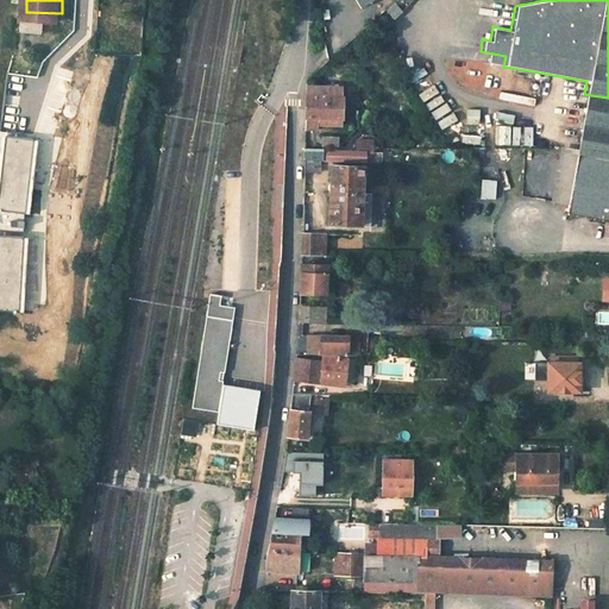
[(306,96),(305,124),(316,125),(316,119),(337,120),(337,114),(340,115),(340,102),(338,102),(338,90),(306,89),(306,96)]
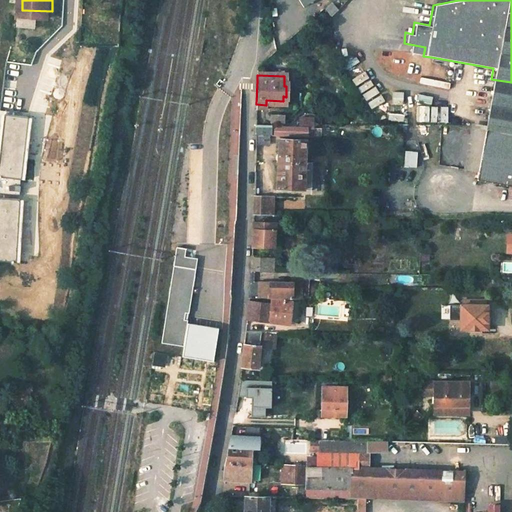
[(511,82),(491,79),(482,121),(480,129),(511,135),(511,82)]
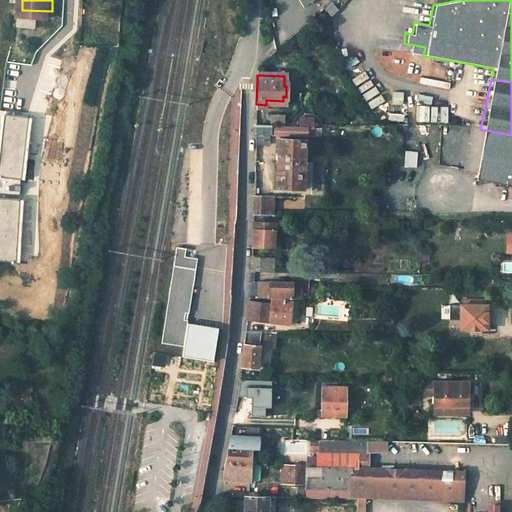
[(22,179),(29,117),(5,114),(0,160),(0,194),(21,196),(22,179)]
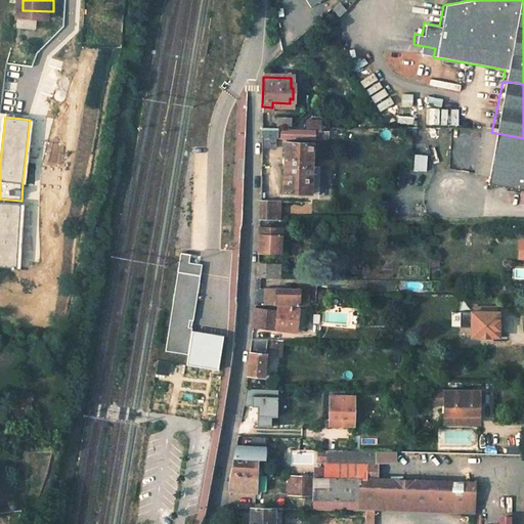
[(27,183),(34,121),(30,120),(23,183),(27,183)]
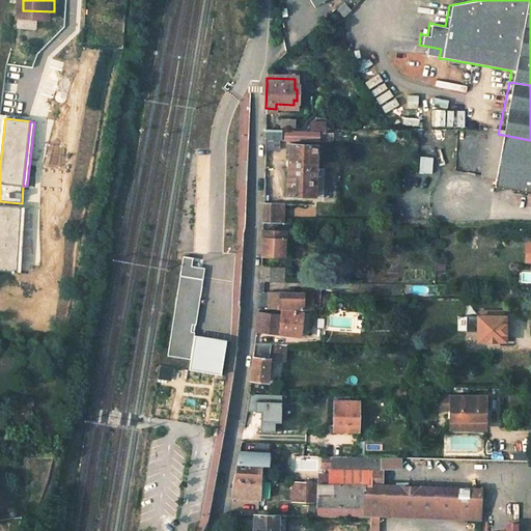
[(264,131),(264,141),(278,141),(279,141),(279,132),(264,131)]
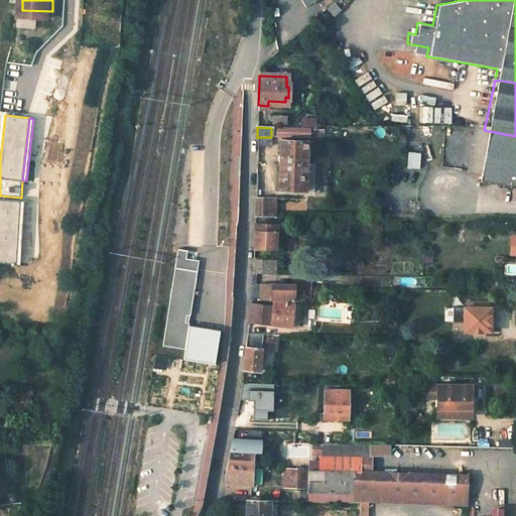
[(287,128),(286,138),(308,139),(308,129),(287,128)]
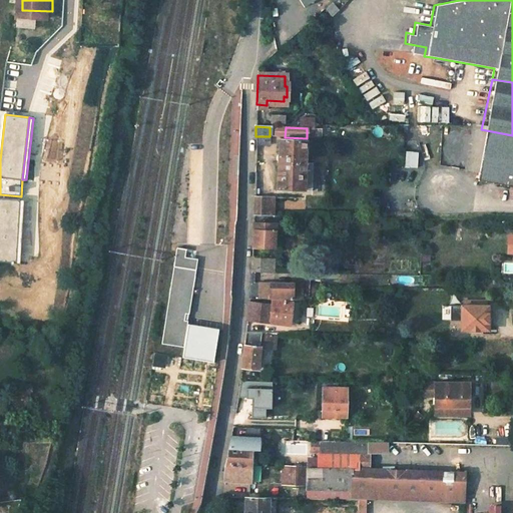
[(481,129),(469,127),(460,170),(473,172),(481,129)]
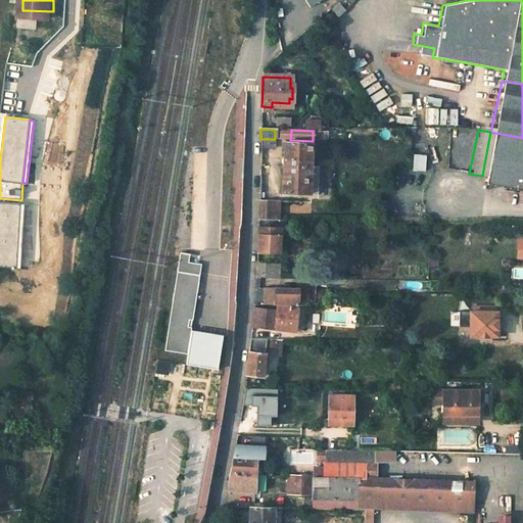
[(522,138),(490,132),(482,176),(481,184),(522,191),(522,138)]
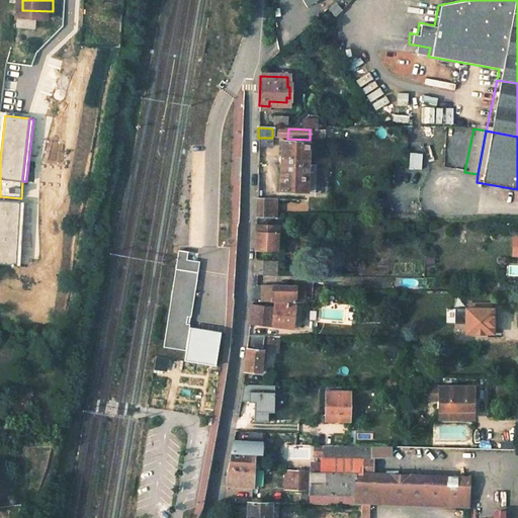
[(258,138),(258,148),(270,149),(271,138),(258,138)]
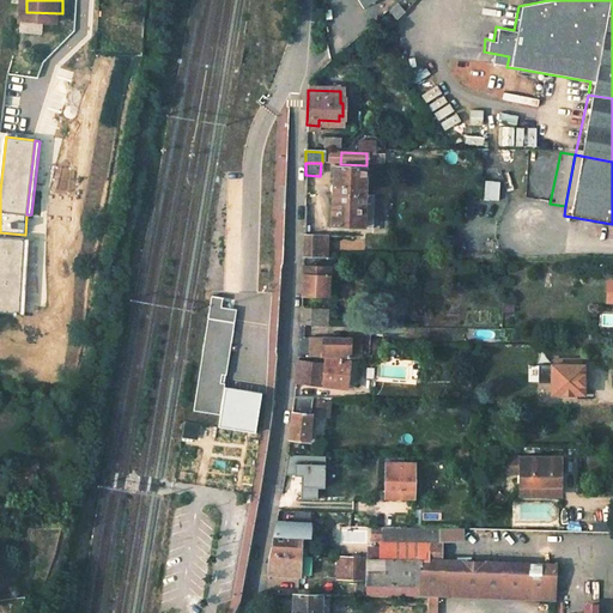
[(335,168),(334,194),(365,195),(365,169),(335,168)]
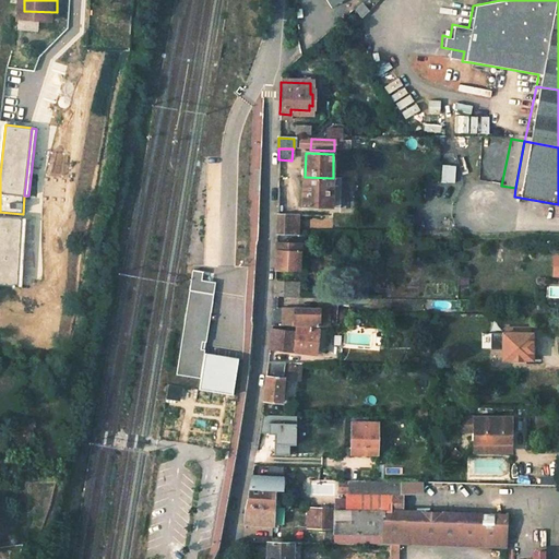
[(305,177),(304,205),(331,207),(333,178),(305,177)]
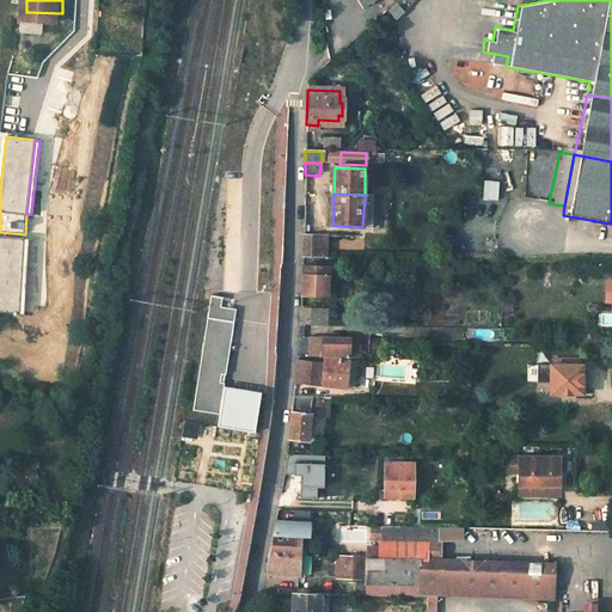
[(303,234),(301,257),(331,258),(332,234),(303,234)]
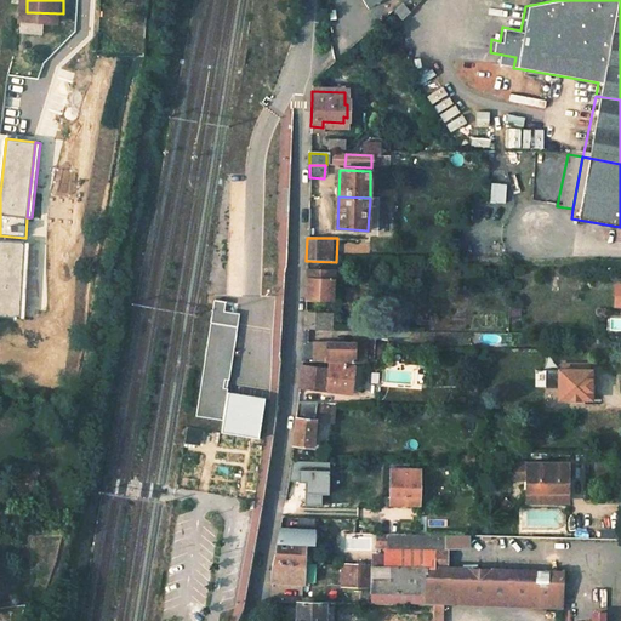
[(0,317),(21,318),(26,241),(0,240),(0,317)]
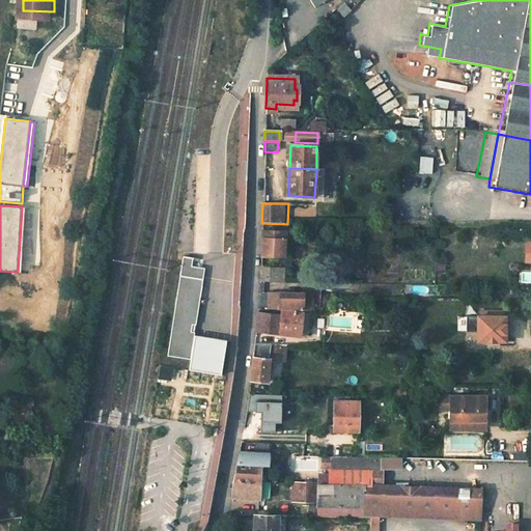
[(260,253),(260,256),(283,256),(285,231),(261,231),(260,253)]
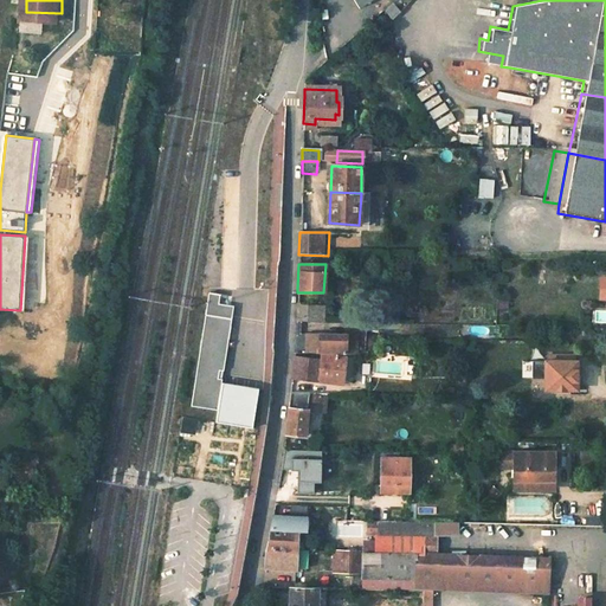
[(220,294),(208,292),(191,406),(217,410),(214,421),(251,427),(257,387),(221,382),(221,379),(223,371),(233,305),(219,303),(220,294)]
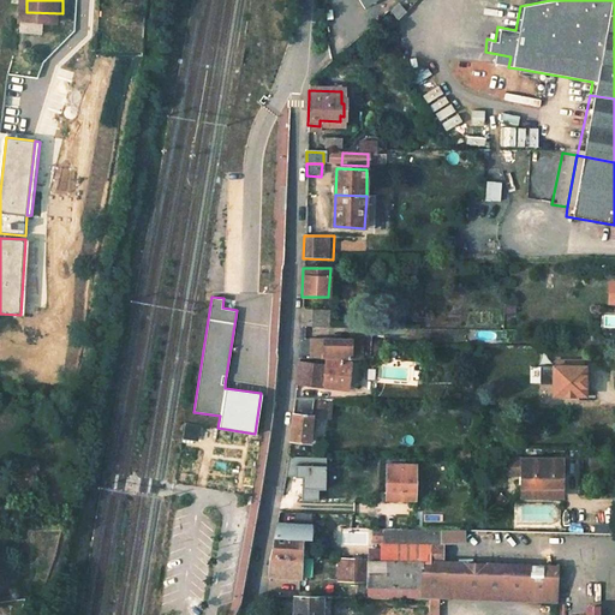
[(302,310),(300,327),(327,327),(328,311),(302,310)]
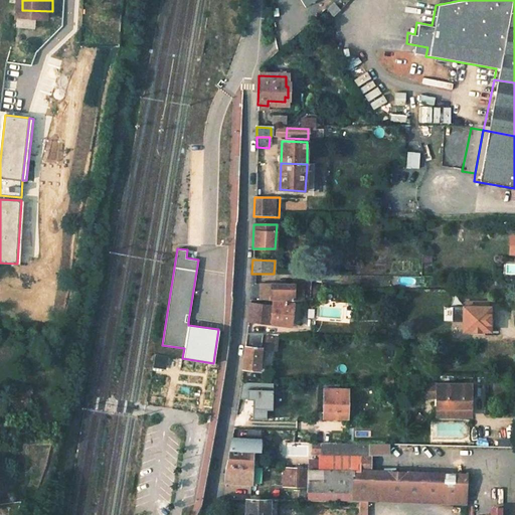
[(262,284),(261,300),(294,302),(295,285),(262,284)]
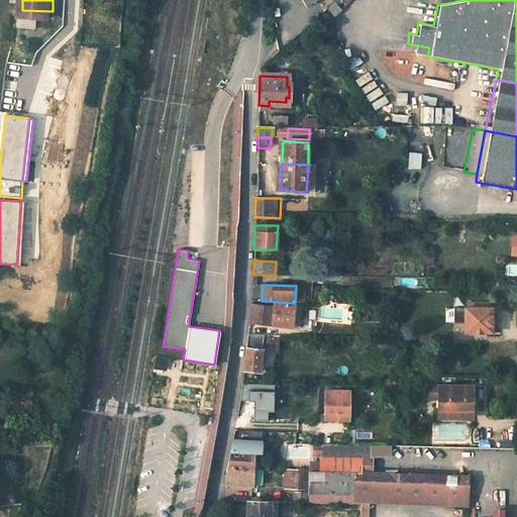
[(249,318),(249,320),(293,325),(295,306),(275,304),(275,306),(251,305),(249,318)]
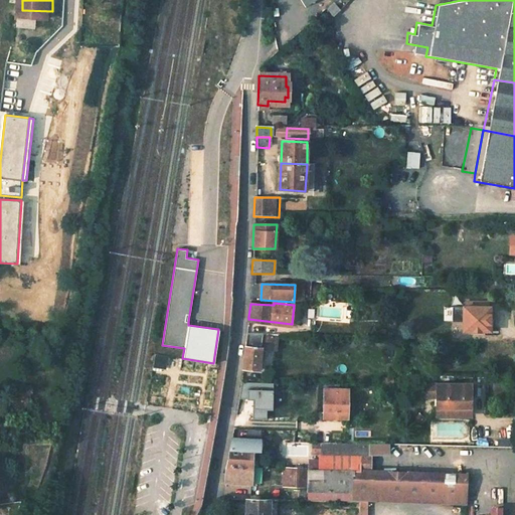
[(462,307),(462,331),(487,331),(488,308),(486,308),(463,307),(462,307)]
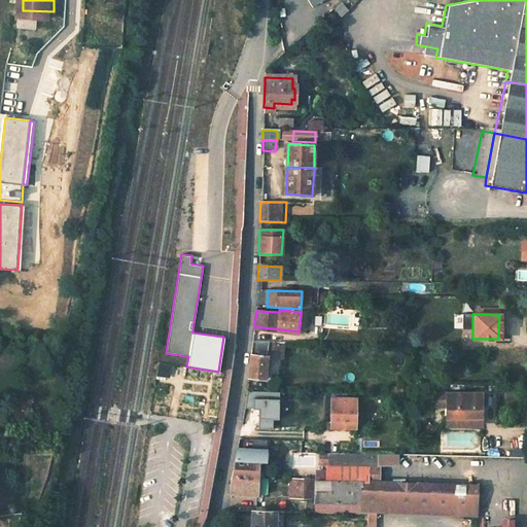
[(250,362),(248,378),(265,380),(267,358),(281,359),(282,344),(268,343),(268,342),(252,342),(250,362)]
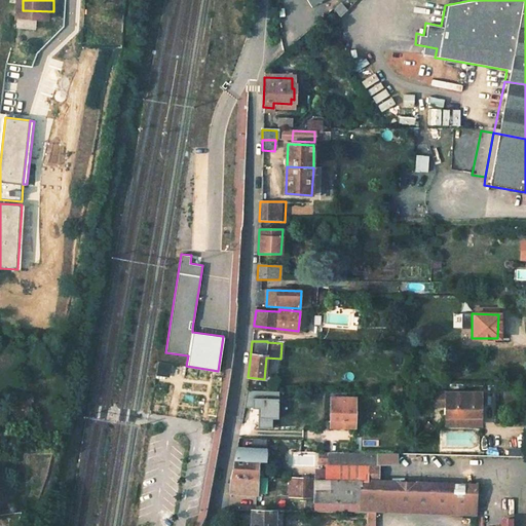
[(157,364),(156,374),(167,376),(170,366),(157,364)]
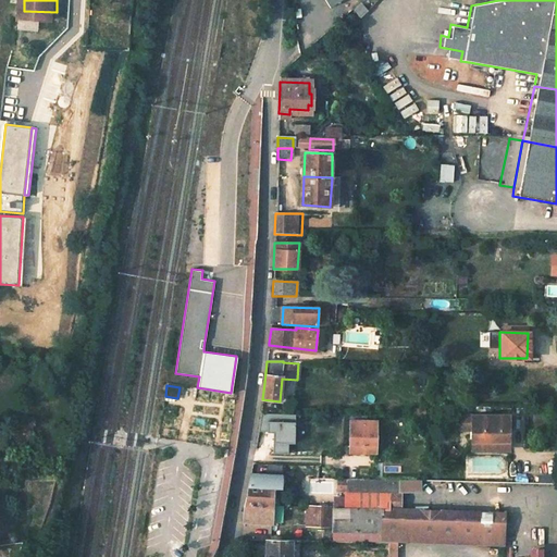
[(294,444),(294,415),(260,413),(257,432),(272,432),(275,432),(275,442),(272,442),(272,454),(287,454),(287,444),(294,444)]
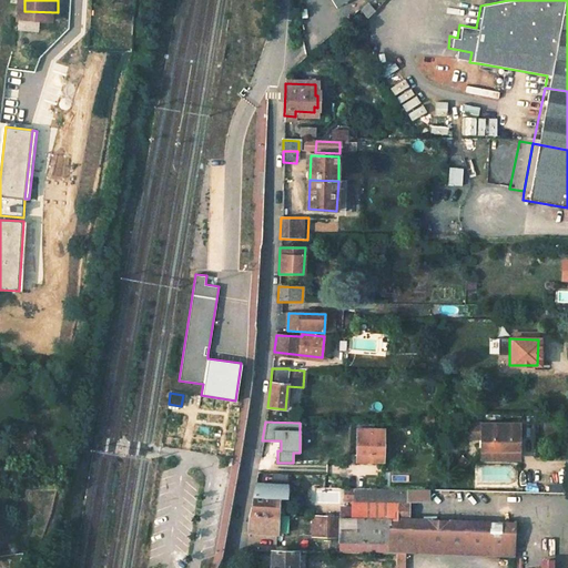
[(480,439),(480,425),(469,425),(469,439),(480,439)]
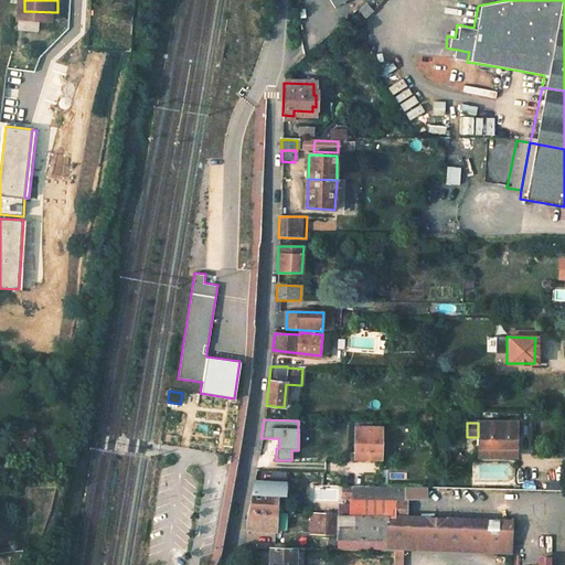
[(478,457),(515,458),(516,424),(482,423),(478,423),(478,437),(478,457)]
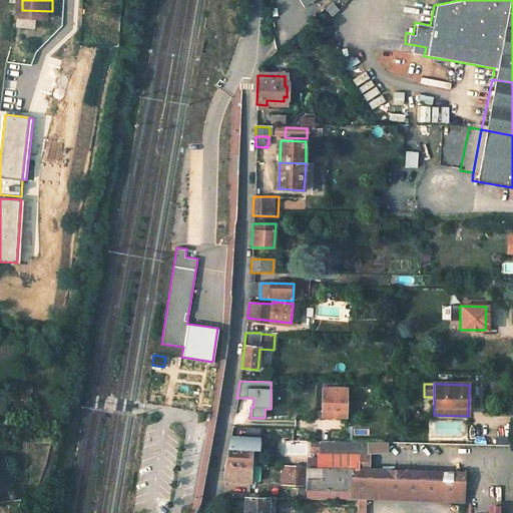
[(322,388),(321,416),(346,416),(346,388),(322,388)]
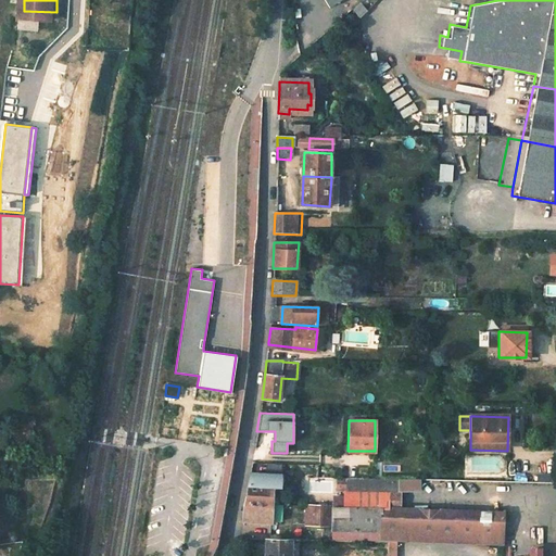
[(342,507),(396,508),(397,492),(397,481),(343,480),(343,489),(342,507)]
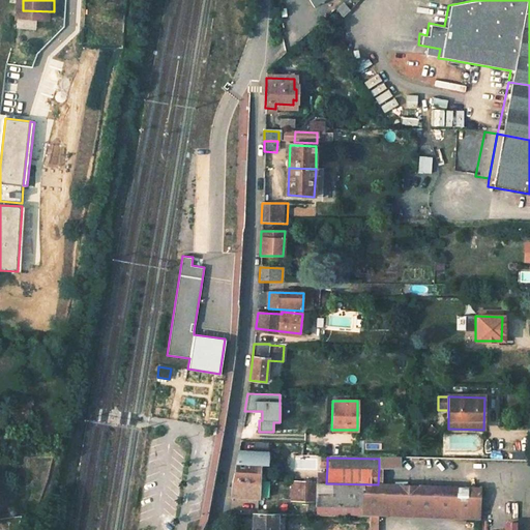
[(379,469),(401,470),(401,459),(379,459),(379,469)]
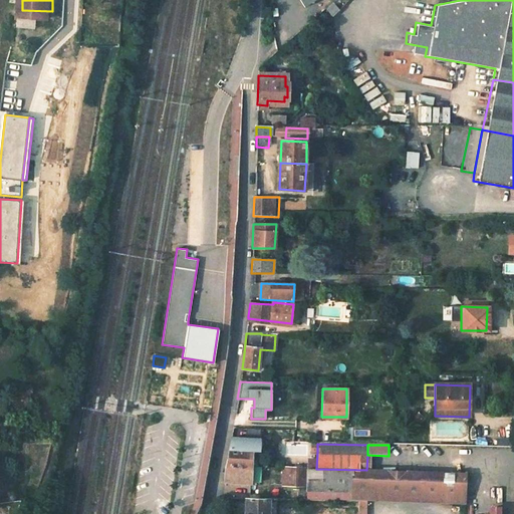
[(249,450),(228,449),(226,456),(224,467),(248,467),(248,460),(249,450)]
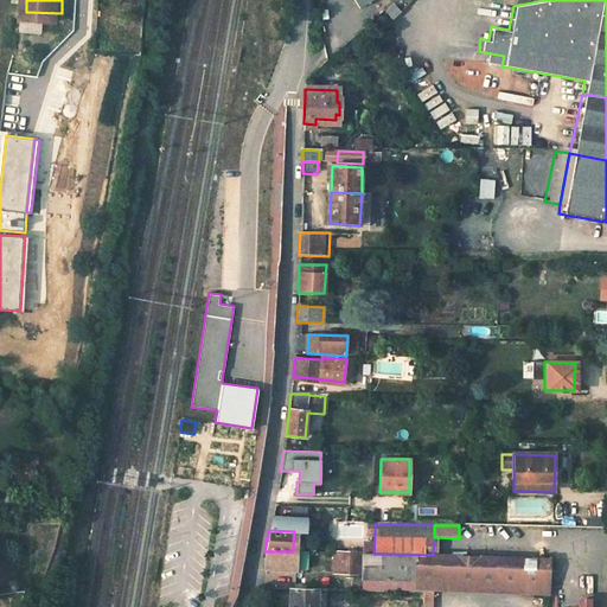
[(360,554),(374,554),(374,543),(362,543),(360,554)]
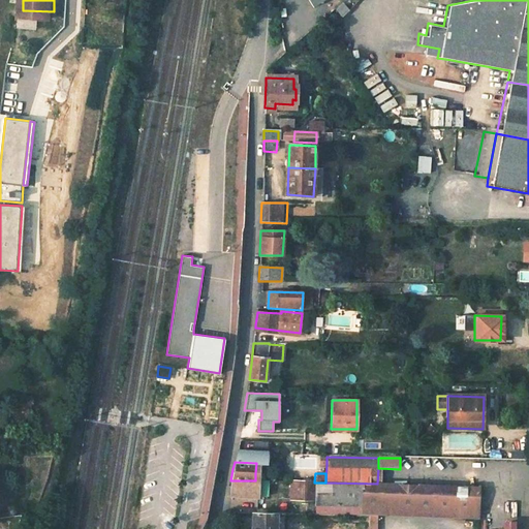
[(230,490),(230,496),(254,497),(255,480),(230,480),(230,490)]
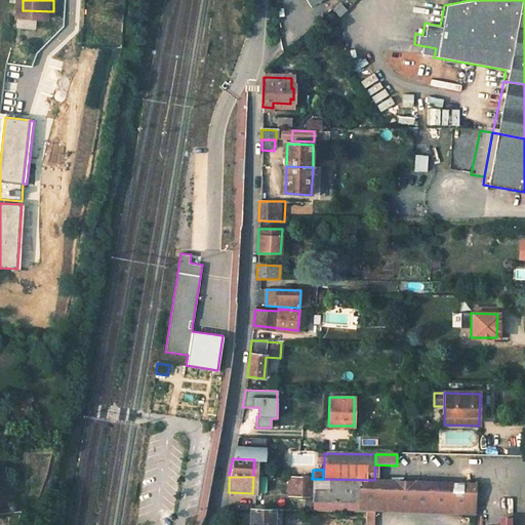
[(286,478),(286,494),(312,495),(312,479),(286,478)]
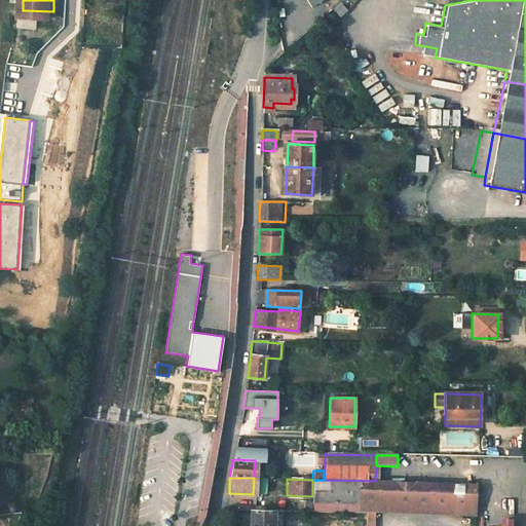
[(311,512),(375,514),(375,481),(324,480),(312,480),(312,496),(311,512)]
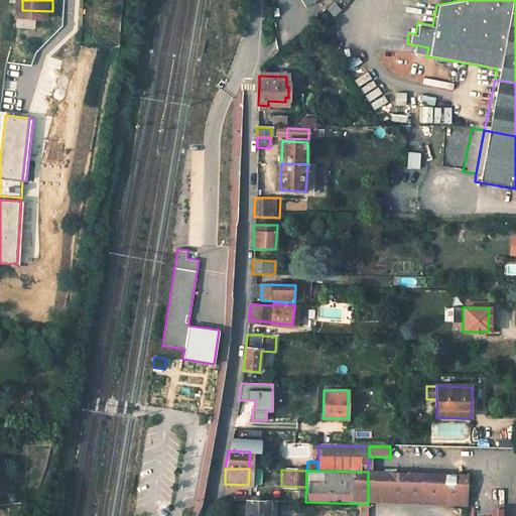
[(425,484),(425,475),(372,474),(372,504),(424,505),(457,506),(457,484),(425,484)]
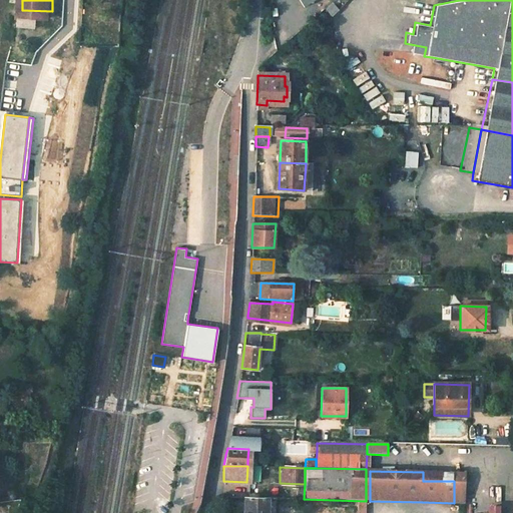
[(267,512),(268,498),(244,498),(243,512),(267,512)]
